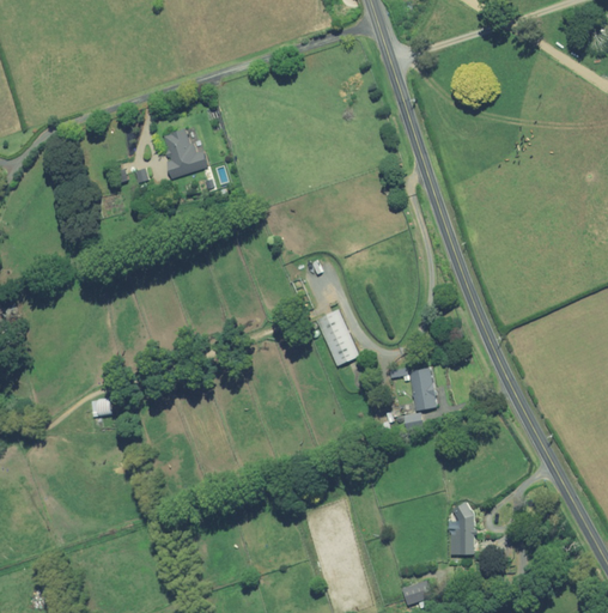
[(165,151),(168,158),(170,158),(170,161),(169,161),(166,162),(172,178),(207,167),(210,165),(205,149),(204,150),(200,139),(196,140),(193,127),(186,129),(184,127),(171,132),(171,133),(163,135),(168,150),(165,151)]
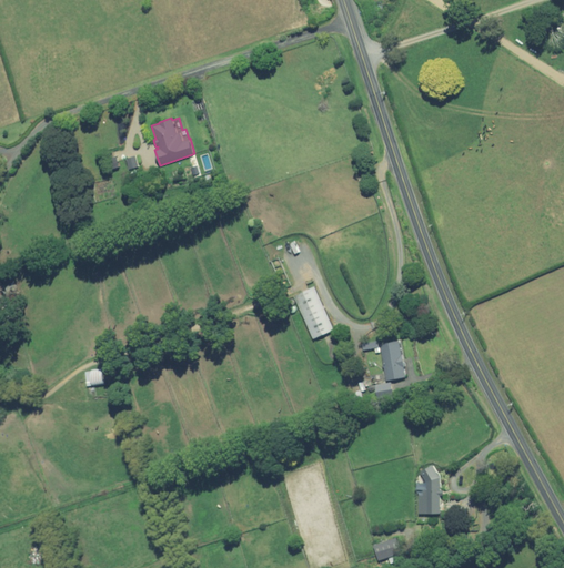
[(118,166),(116,156),(108,159),(111,169),(118,166)]
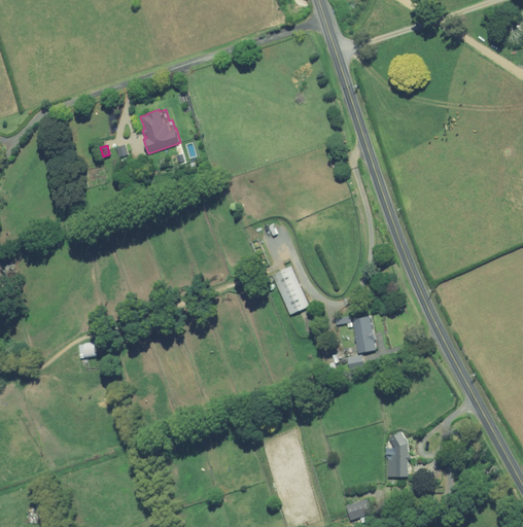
[(116,148),(116,150),(114,150),(116,156),(118,155),(119,156),(127,154),(124,145),(116,148)]
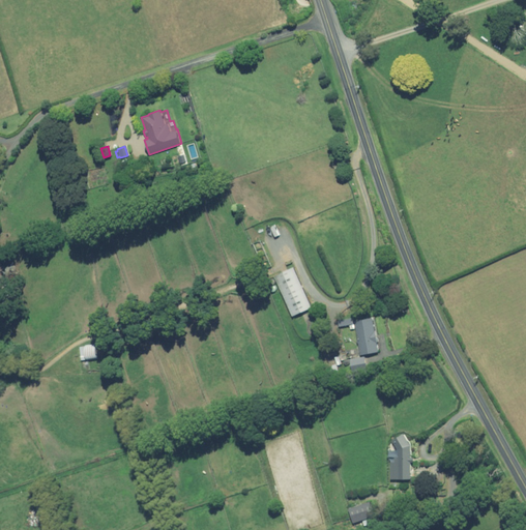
[(290,239),(286,229),(282,231),(286,240),(290,239)]
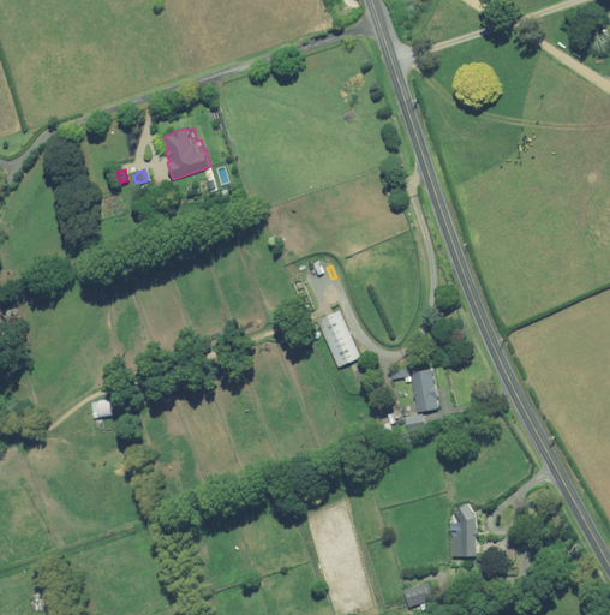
[(360,357),(338,310),(318,320),(340,366),(360,357)]
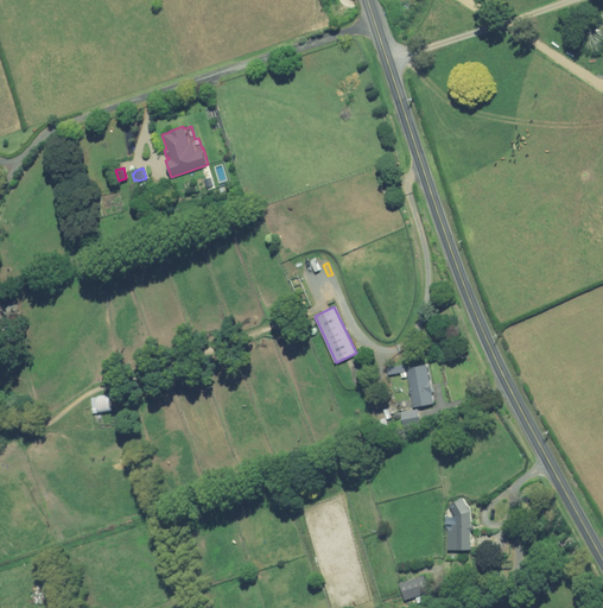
[(435,403),(427,365),(405,368),(412,407),(435,403)]
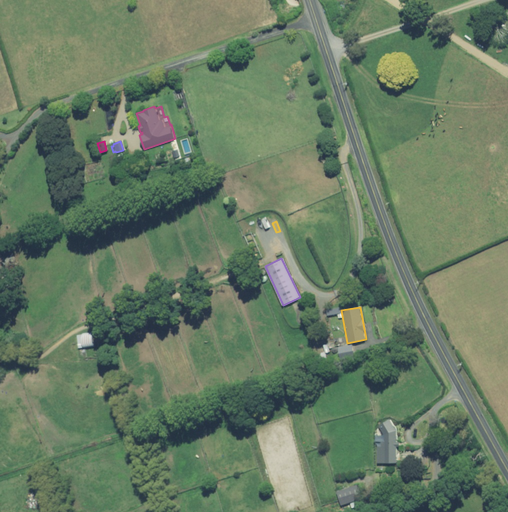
[(91,331),(75,334),(78,348),(94,346),(91,331)]
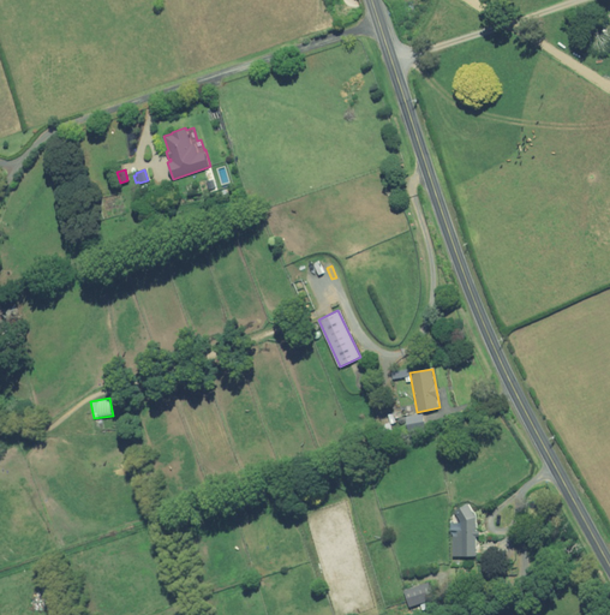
[(424,428),(422,413),(405,417),(407,431),(424,428)]
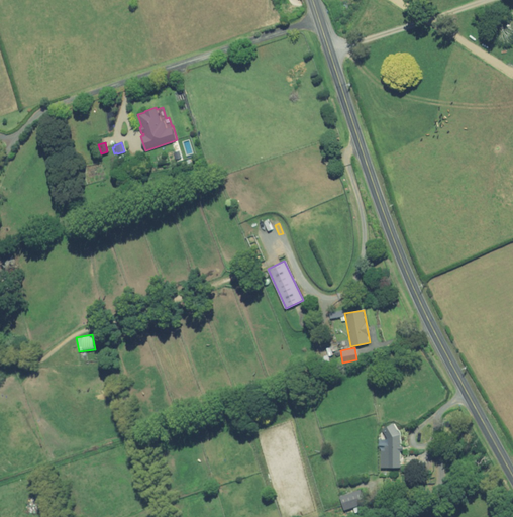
[(406,445),(400,445),(400,435),(394,423),(383,429),(388,438),(378,438),(378,445),(381,445),(381,467),(401,467),(401,451),(406,451),(406,445)]
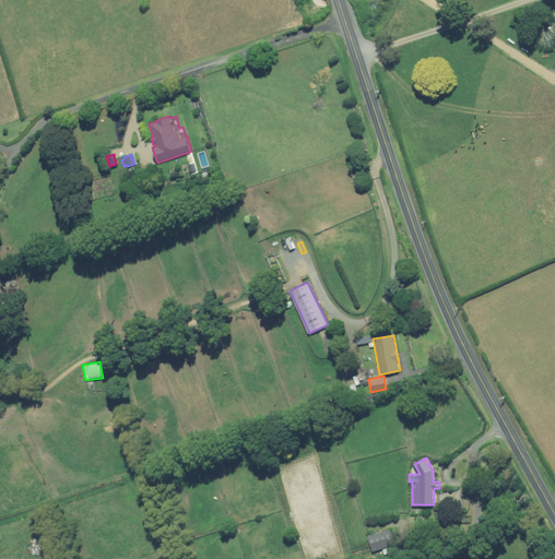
[(384,555),(394,551),(392,545),(394,545),(390,528),(368,535),(373,551),(381,548),(384,555)]
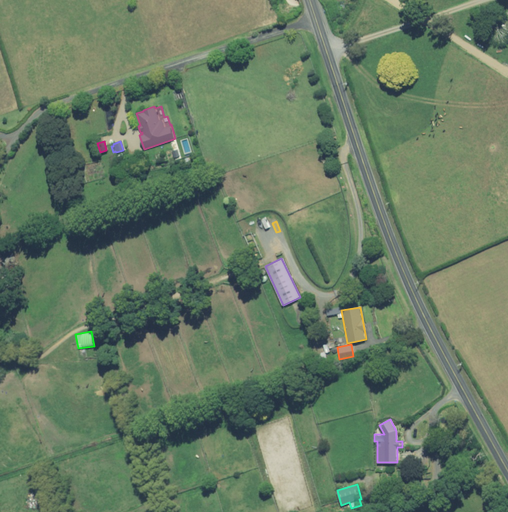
All buildings are outlined.
